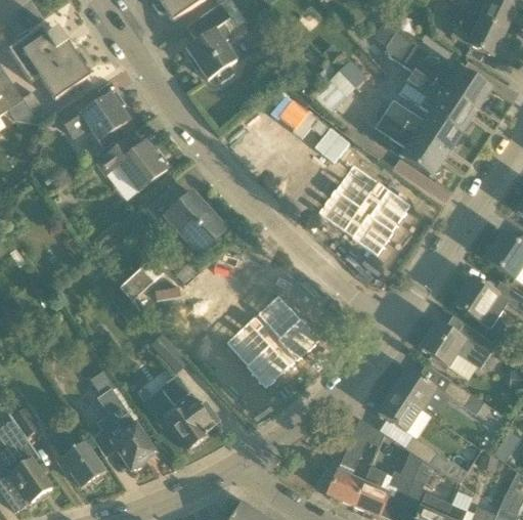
[(173,20),(190,9),(205,0),(155,0),(154,3),(160,12),(164,13),(167,11),(173,20)]
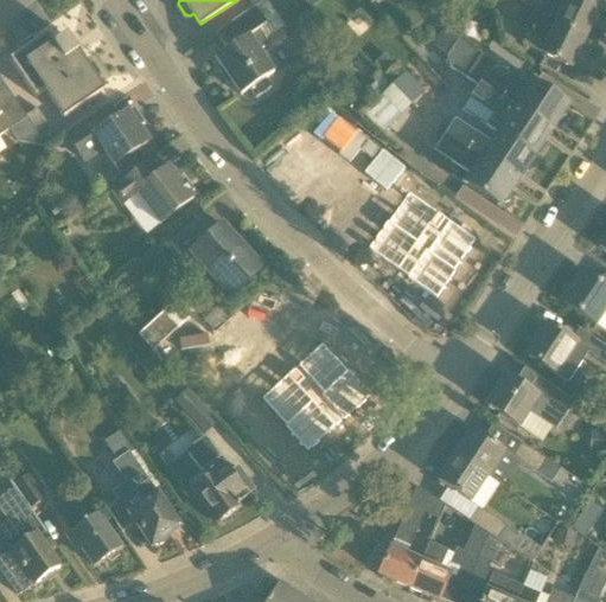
[(268,21),(262,14),(274,6),(269,0),(259,0),(255,2),(256,4),(217,31),(228,47),(216,55),(242,93),(250,87),(257,96),(273,85),(266,76),(275,70),(260,49),(266,45),(267,37),(260,27),(268,21)]
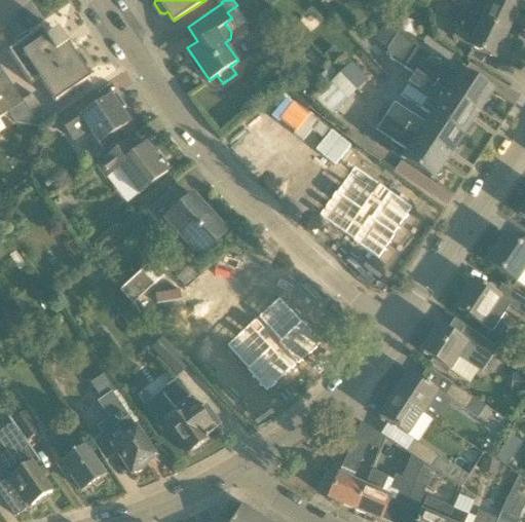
[(245,0),(237,5),(249,22),(257,16),(247,0),(245,0)]
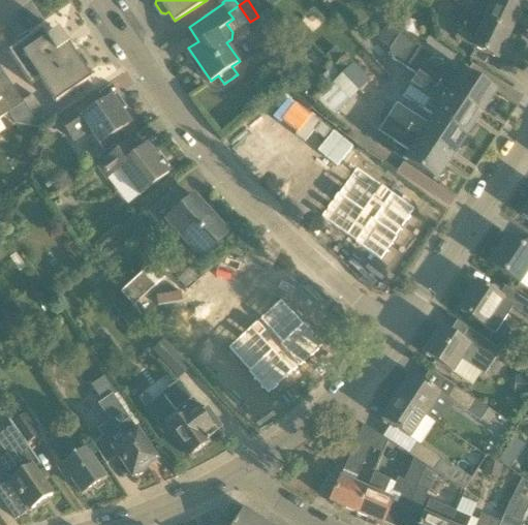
[(485,0),(477,14),(510,29),(523,4),(514,0),(485,0)]
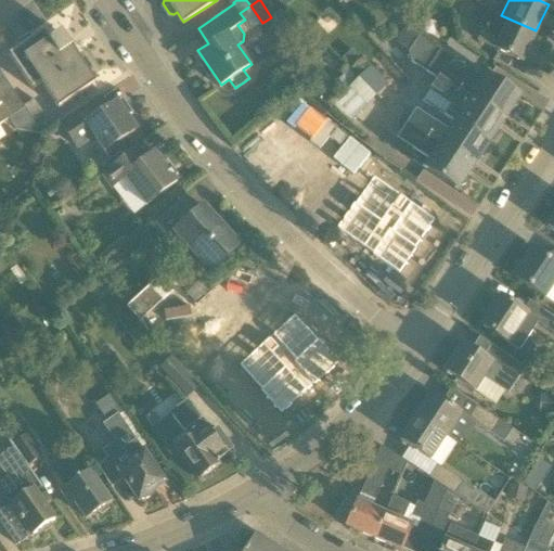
[(495,47),(523,59),(536,30),(501,15),(488,9),(481,22),(485,24),(478,37),(497,46),(495,47)]
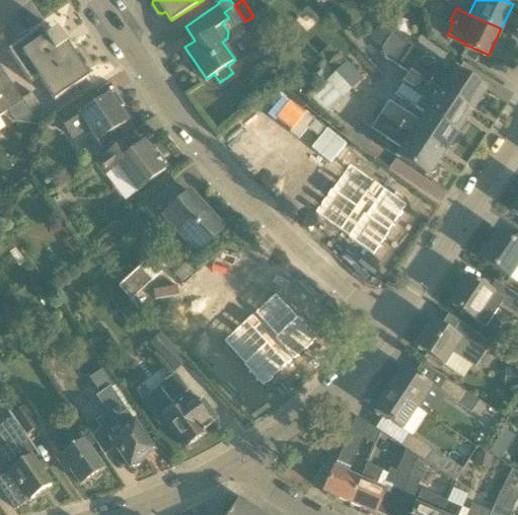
[(39,75),(55,99),(89,76),(83,67),(86,65),(87,61),(80,52),(76,51),(73,53),(67,43),(68,43),(58,28),(47,35),(42,27),(32,32),(30,30),(26,29),(17,35),(16,40),(18,43),(9,49),(30,80),(39,75)]
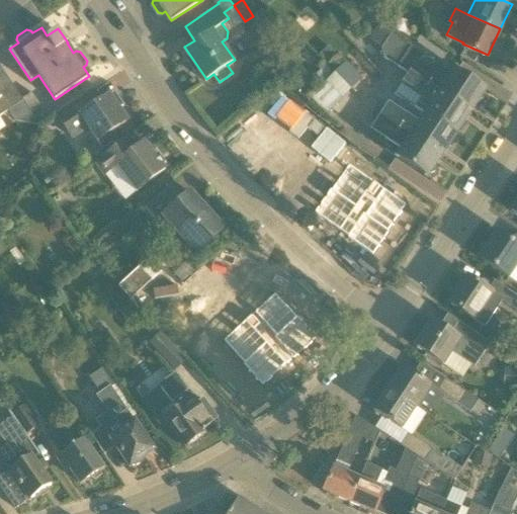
[(403,67),(415,49),(411,47),(411,46),(394,29),(382,46),(381,47),(385,55),(403,67)]
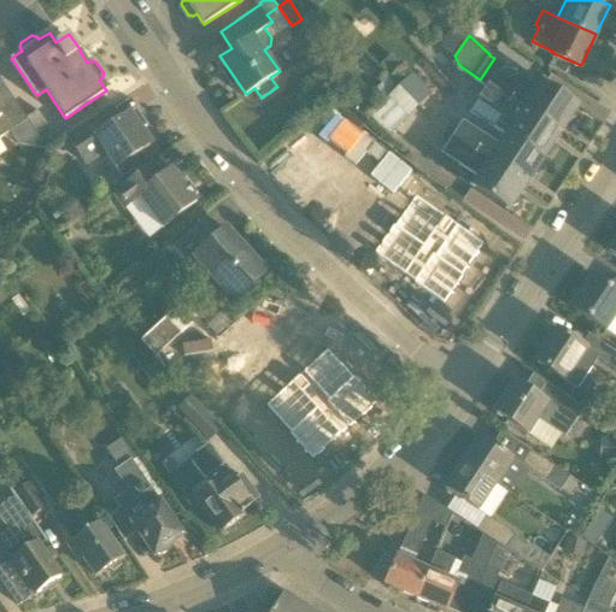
[(494,58),(480,80),(487,84),(490,82),(562,129),(569,119),(576,115),(576,107),(579,104),(544,80),(535,90),(511,75),(502,68),(505,62),(502,60),(500,63),(494,58)]
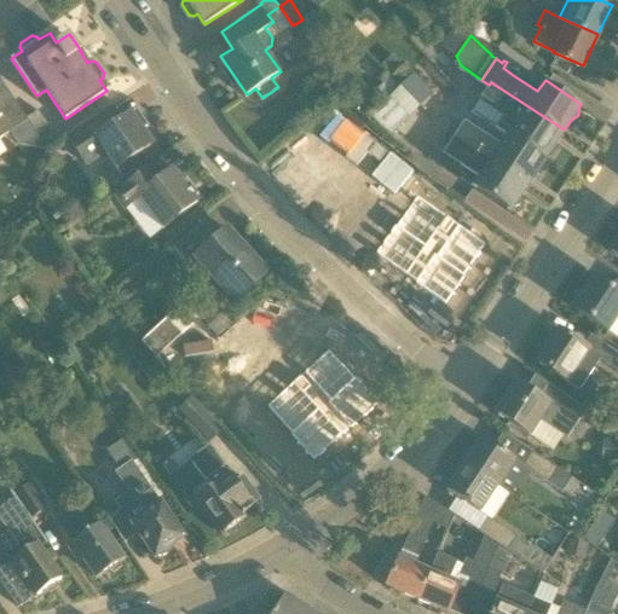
[(405,62),(392,74),(402,84),(415,71),(405,62)]
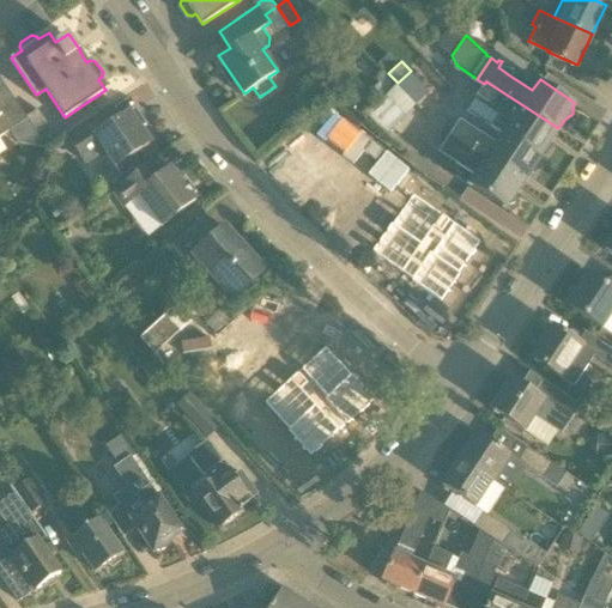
[(411,71),(398,83),(416,102),(429,90),(411,71)]
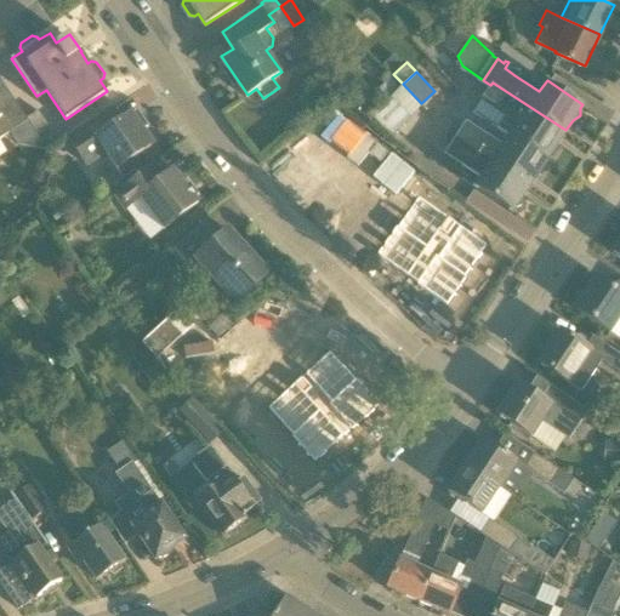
[(498,125),(510,135),(511,133),(547,158),(550,154),(552,155),(559,144),(557,143),(566,130),(493,83),(490,85),(482,97),(506,113),(498,125)]
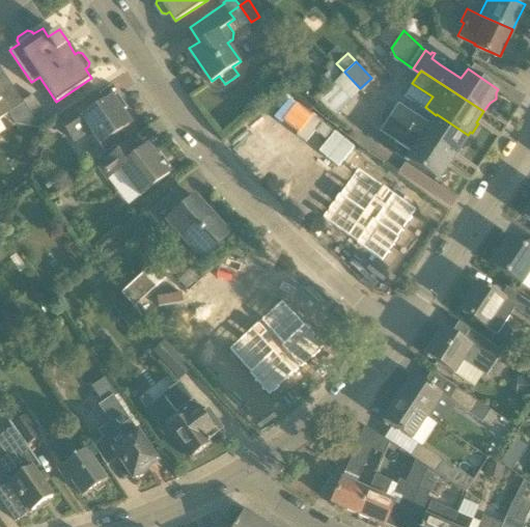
[(360,88),(344,72),(333,83),(350,99),(360,88)]
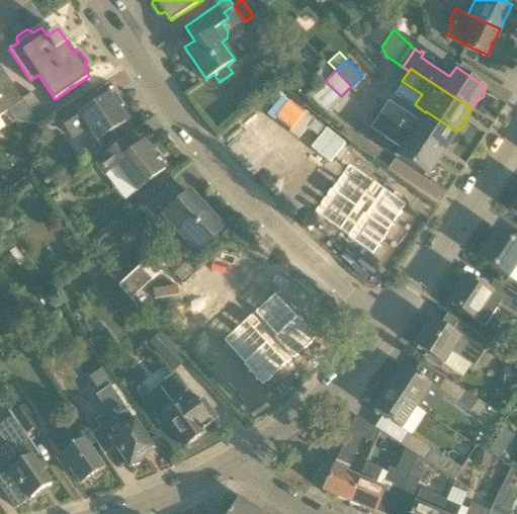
[(0,114),(9,108),(24,98),(22,97),(5,71),(0,74),(0,114)]
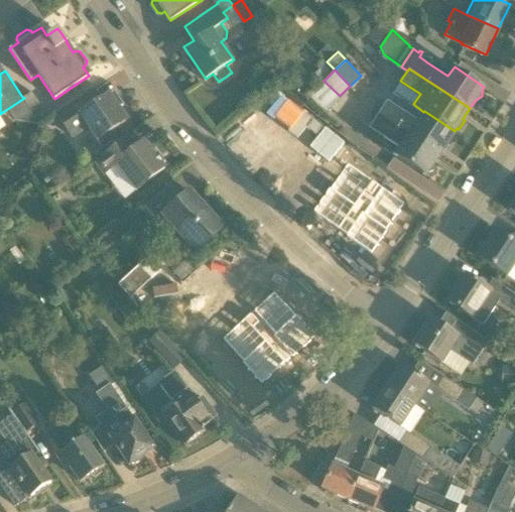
[(88,127),(96,140),(128,118),(120,106),(124,103),(115,89),(102,98),(94,86),(55,112),(72,137),(88,127)]
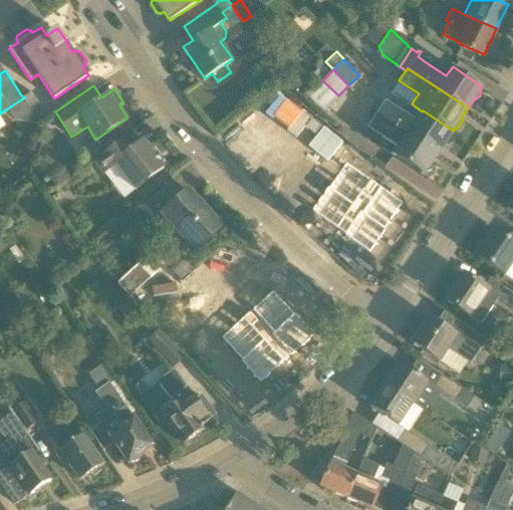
[(32,89),(22,96),(40,121),(49,115),(32,89)]
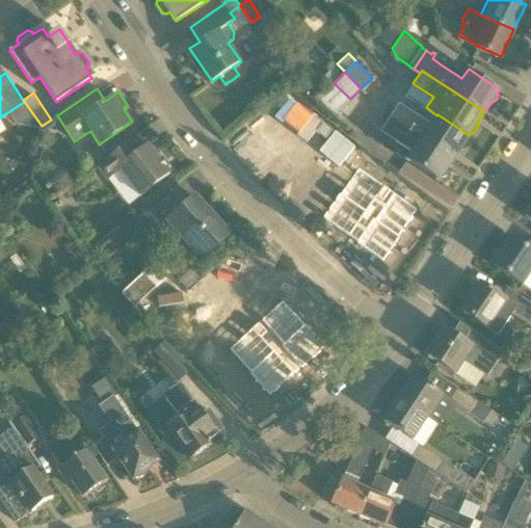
[(400,103),(392,116),(454,157),(460,147),(463,149),(470,139),(467,137),(469,135),(437,114),(436,115),(431,124),(400,103)]
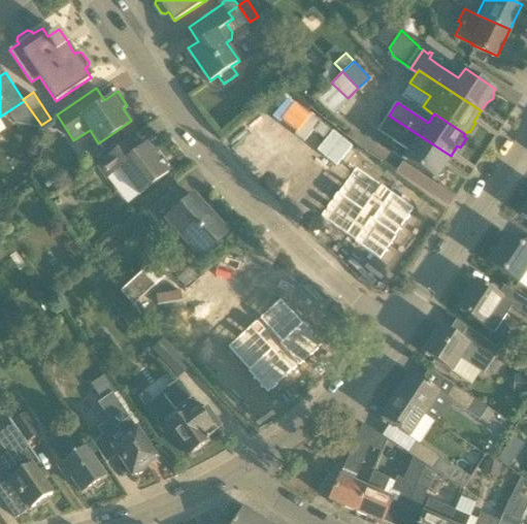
[(451,156),(389,116),(380,128),(410,149),(405,158),(435,178),(437,176),(443,173),(445,166),(451,156)]
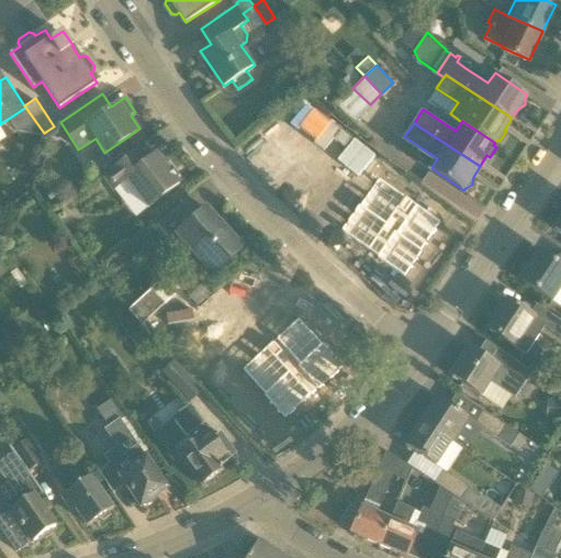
[(145,143),(103,175),(114,188),(127,178),(148,204),(180,181),(177,177),(181,174),(172,164),(169,166),(157,152),(154,155),(145,143)]
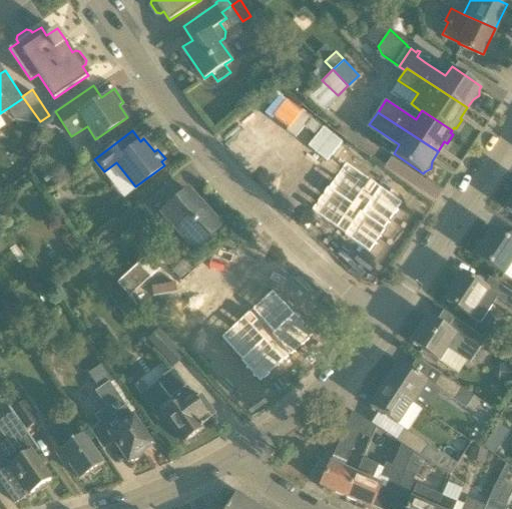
[(321,133),(308,143),(321,158),(334,148),(321,133)]
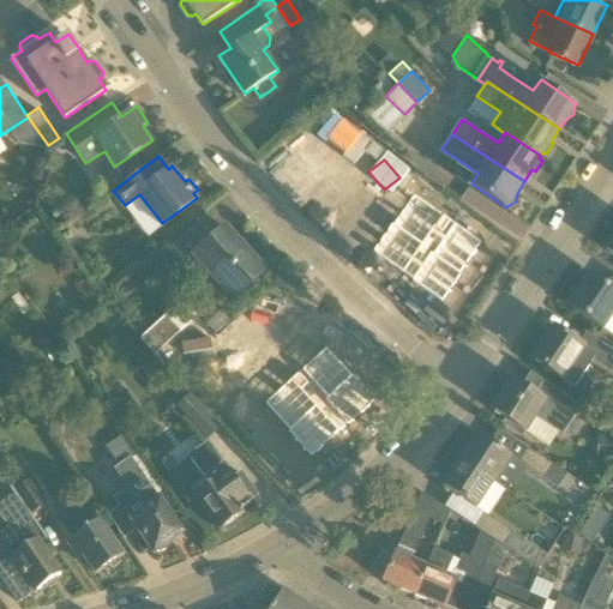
[(397,218),(374,247),(413,277),(412,278),(442,302),(464,275),(463,273),(486,243),(420,192),(398,219),(397,218)]
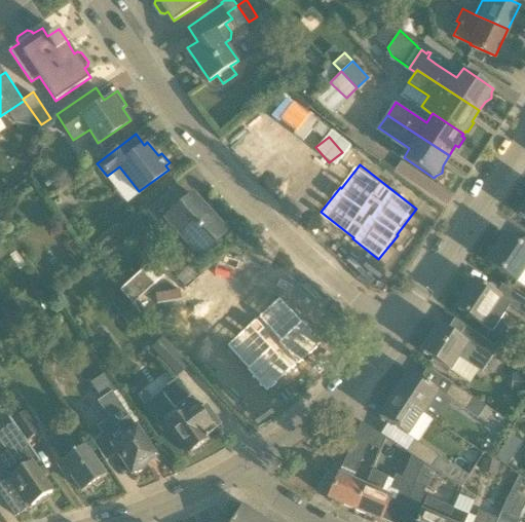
[(173,188),(150,209),(162,222),(166,219),(200,256),(228,230),(193,192),(185,200),(173,188)]
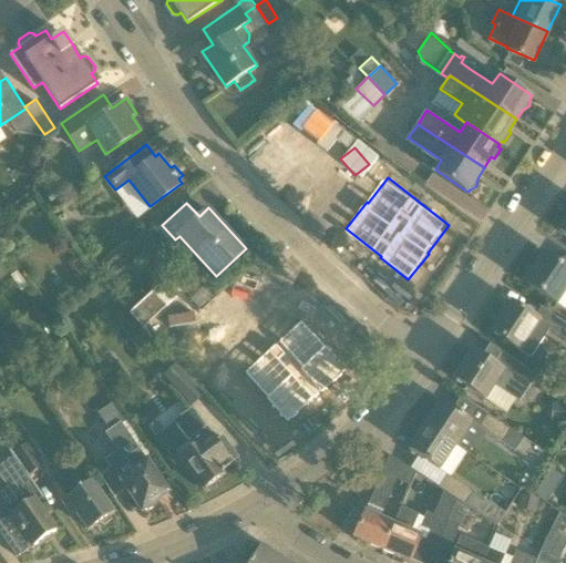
[(525,279),(556,300),(565,306),(565,265),(544,252),(525,279)]
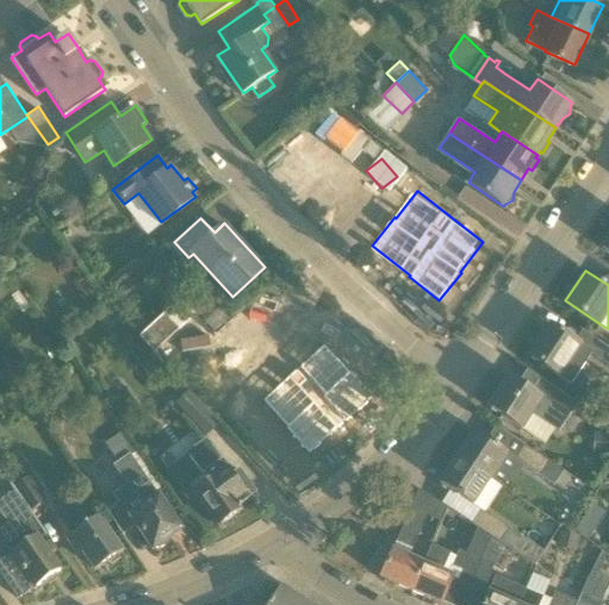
[(210,293),(194,306),(215,329),(230,315),(210,293)]
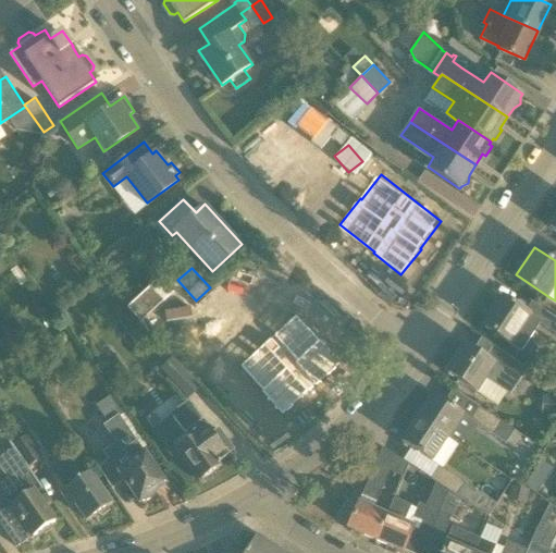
[(163,298),(150,284),(127,305),(140,319),(163,298)]
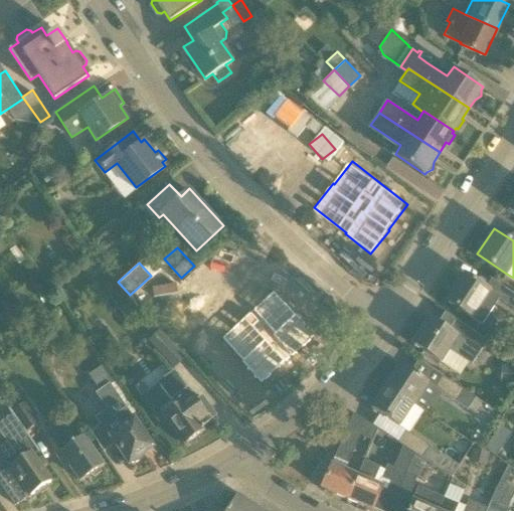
[(235,263),(223,274),(237,289),(249,278),(235,263)]
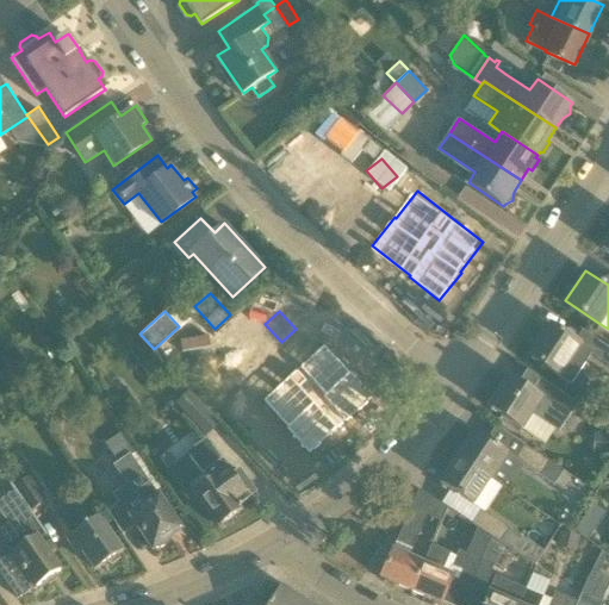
[(529,354),(559,374),(571,382),(592,350),(551,322),(529,354)]
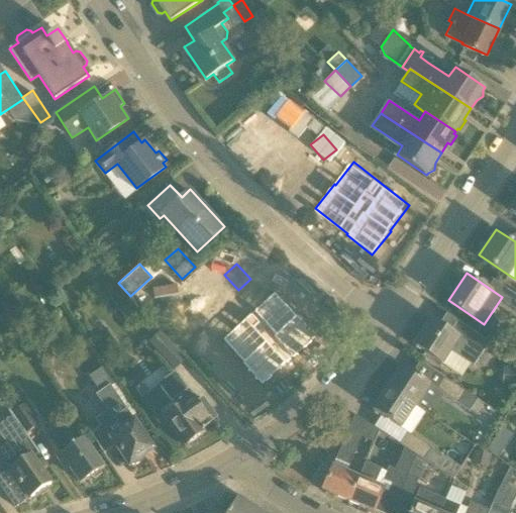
[(13,293),(2,300),(9,311),(21,304),(13,293)]
